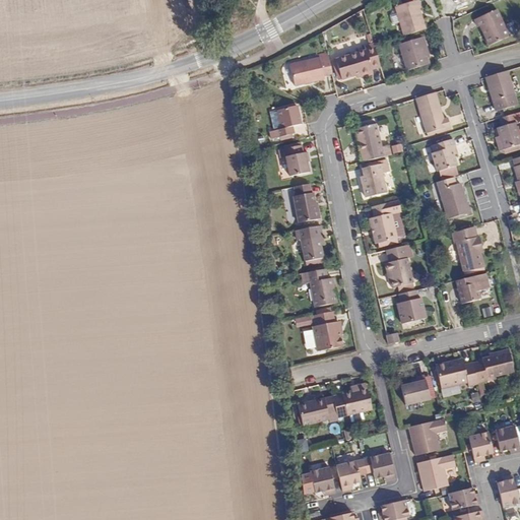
[(404,36),(421,30),(425,29),(418,8),(420,8),(418,0),(406,0),(407,2),(396,6),(404,36)]
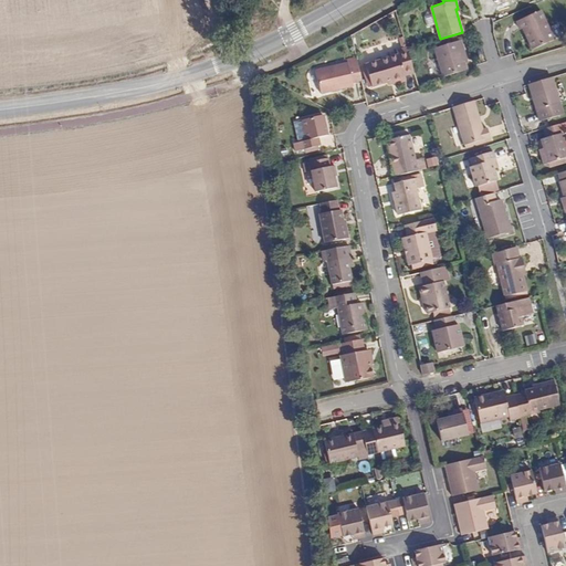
[(522,29),(531,49),(553,40),(540,11),(515,21),(519,29),(522,29)]
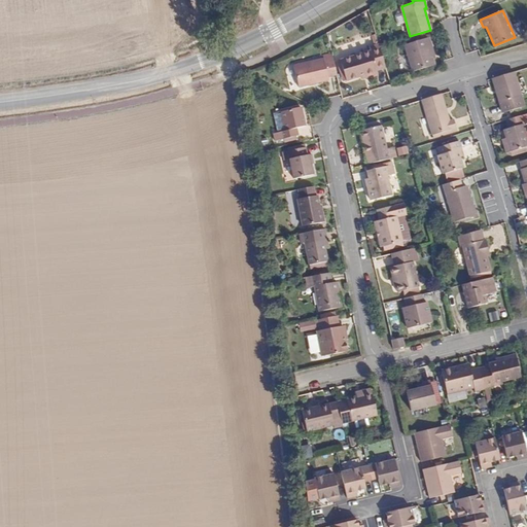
[(433,65),(431,58),(428,46),(430,46),(428,38),(405,45),(412,71),(433,65)]
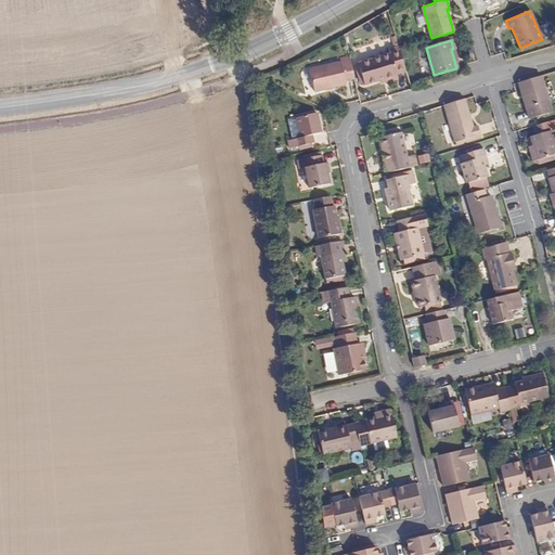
[(405,72),(399,48),(399,47),(389,49),(390,54),(359,63),(364,85),(397,76),(396,74),(405,72)]
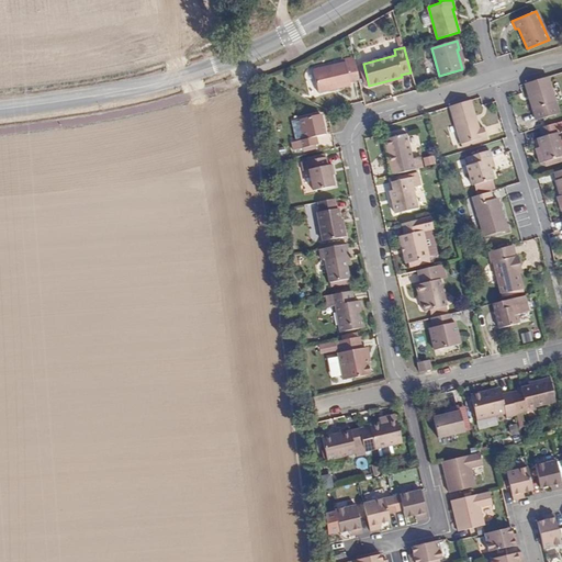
[(356,64),(353,56),(344,58),(345,62),(346,66),(356,64)]
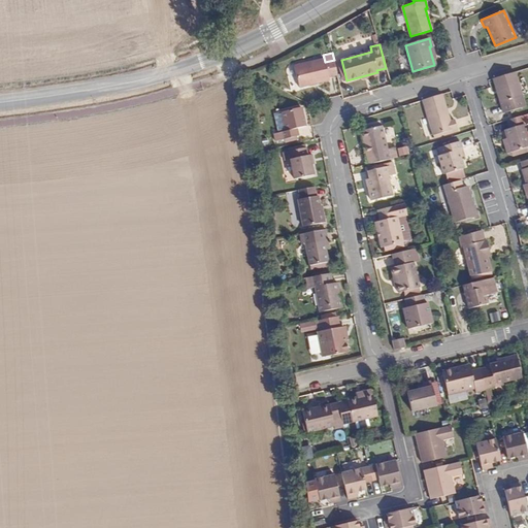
[(328,77),(337,75),(334,60),(325,62),(324,58),(295,64),(299,87),(329,80),(328,77)]
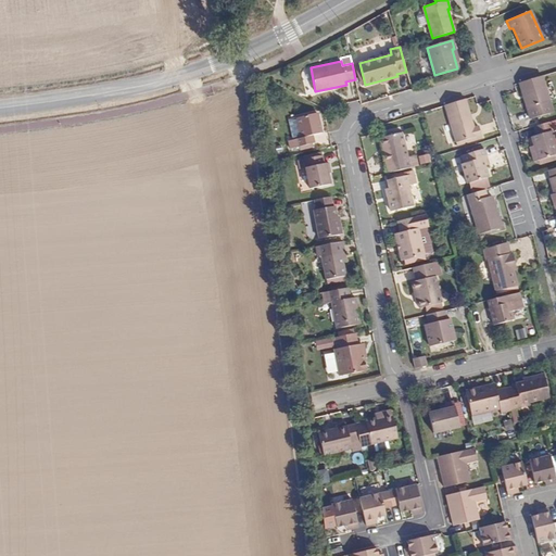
[(553,112),(542,76),(519,83),(530,118),(553,112)]
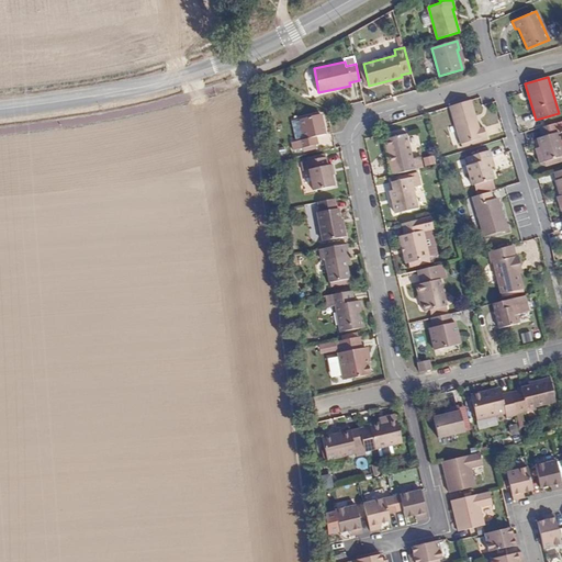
[(471,100),(449,107),(460,144),(464,143),(465,146),(472,144),(471,141),(486,136),(484,128),(479,130),(471,100)]
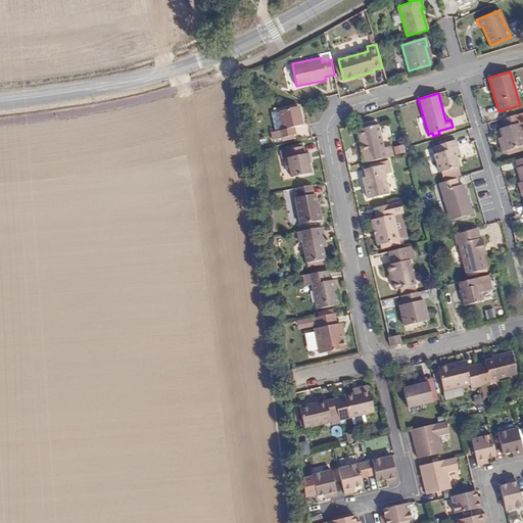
[(303,125),(298,107),(279,111),(283,130),(271,133),(273,140),(296,135),(294,128),(303,125)]
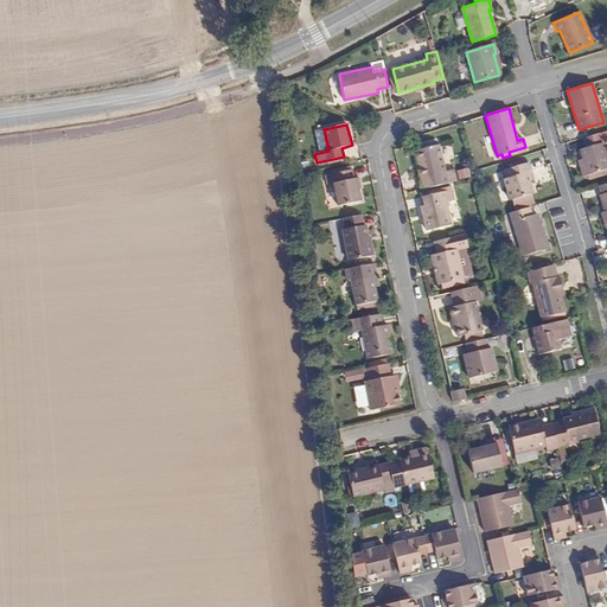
[(602,144),(599,134),(583,139),(586,148),(581,149),(587,173),(606,167),(606,154),(604,142),(602,144)]
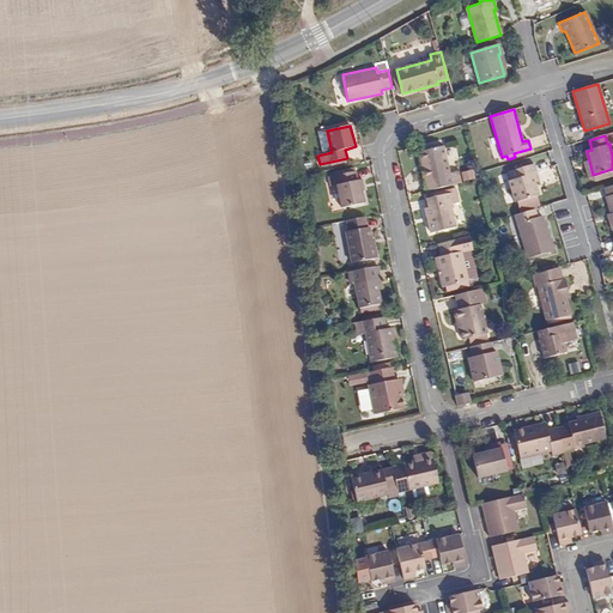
[(419,152),(429,192),(460,183),(456,171),(448,174),(442,146),(419,152)]
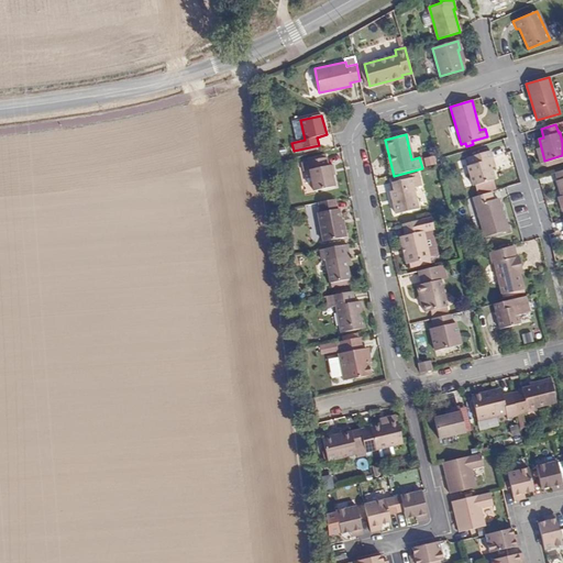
[(494,180),(490,168),(488,161),(492,159),(489,152),(467,158),(470,166),(467,167),(473,186),(494,180)]
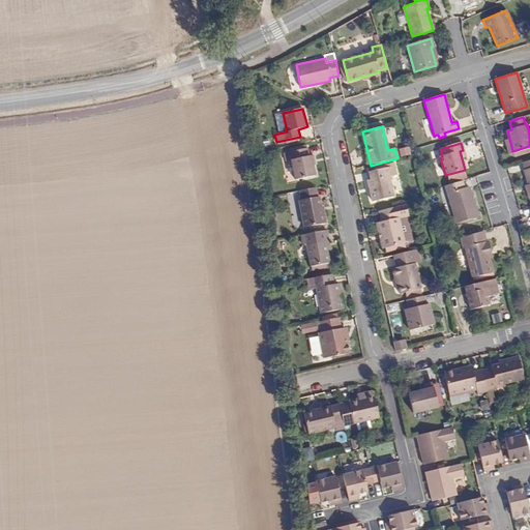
[(308,156),(306,148),(290,151),(295,179),(314,175),(312,165),(310,156),(308,156)]
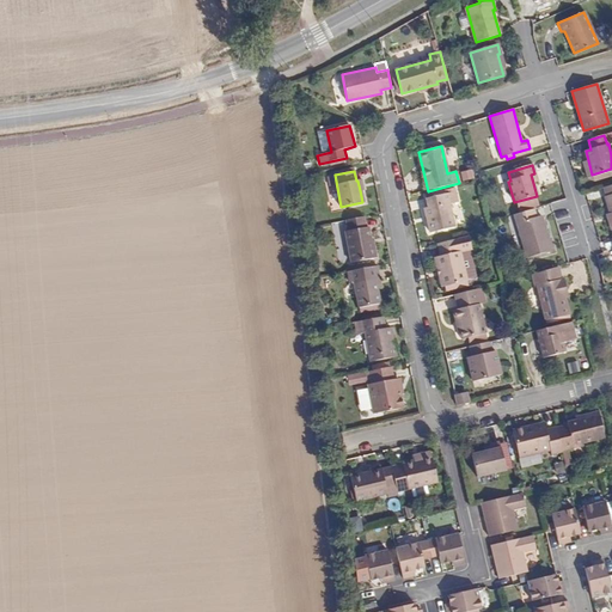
[(456,191),(446,194),(427,199),(428,208),(424,208),(426,209),(428,224),(430,233),(454,227),(450,204),(458,202),(456,191)]
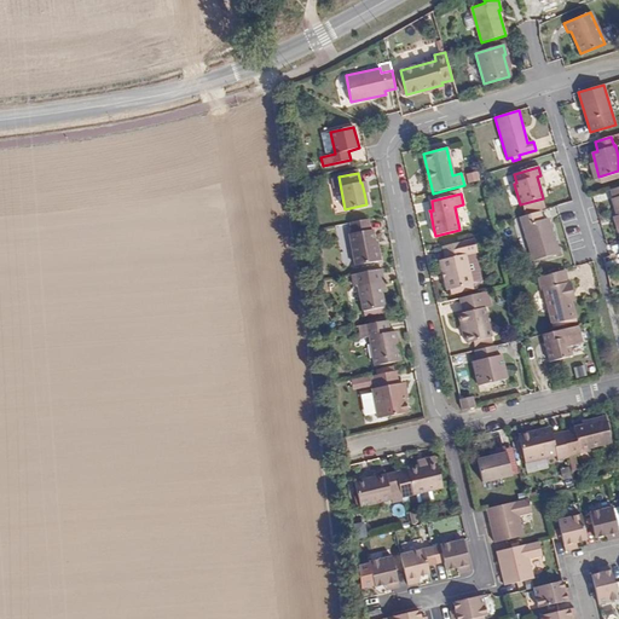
[(542,220),(539,212),(520,218),(533,260),(559,253),(549,219),(542,220)]
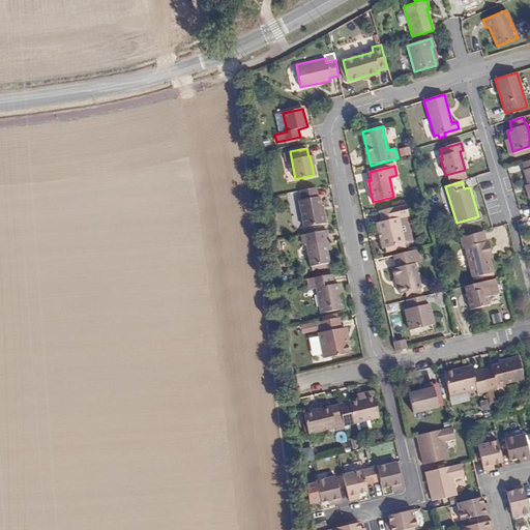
[(315,187),(299,190),(301,201),(299,201),(304,226),(324,223),(321,206),(319,196),(317,197),(315,187)]
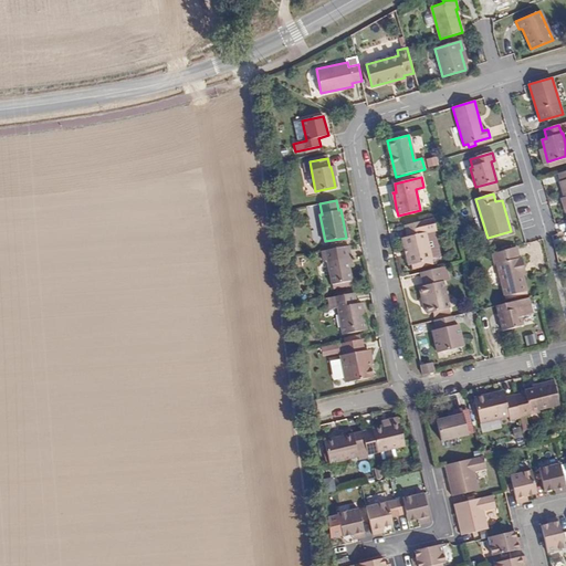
[(436,230),(433,219),(404,226),(407,238),(401,239),(404,249),(407,248),(408,254),(406,255),(408,265),(411,265),(431,260),(426,233),(435,231),(436,230)]
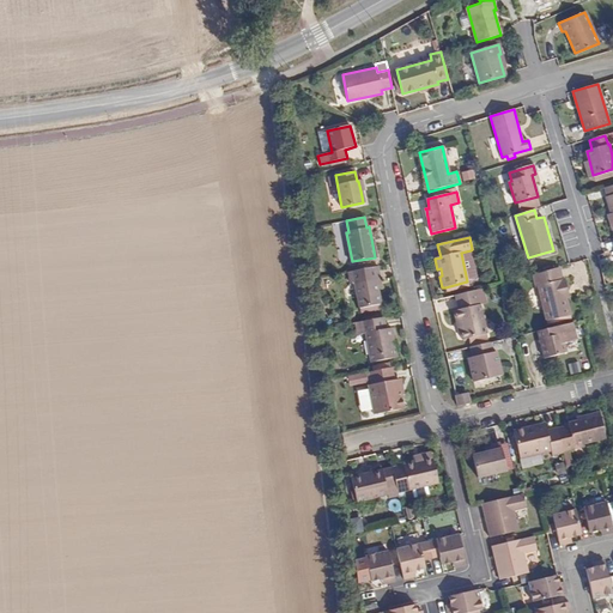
[(471,250),(461,253),(467,281),(473,280),(477,275),(471,250)]
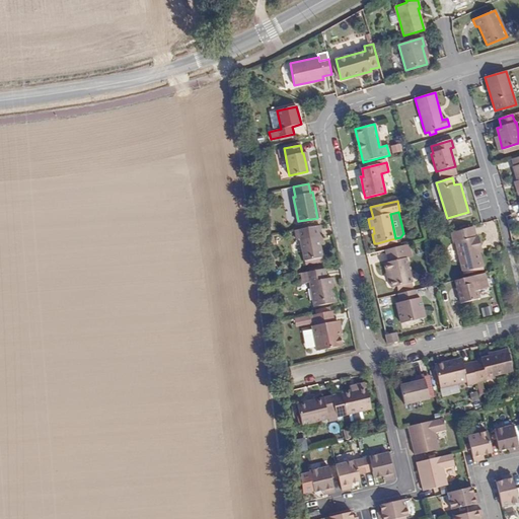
[(316,226),(295,230),(297,239),(300,239),(304,260),(322,256),(316,226)]
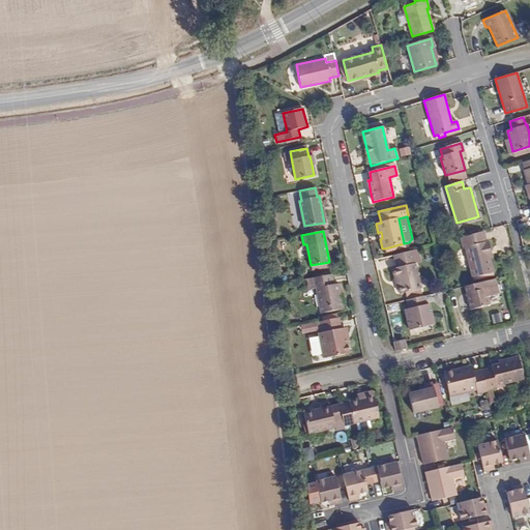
[(487,242),(483,231),(462,238),(464,247),(466,247),(473,277),(493,272),(490,258),(488,253),(491,252),(489,241),(487,242)]
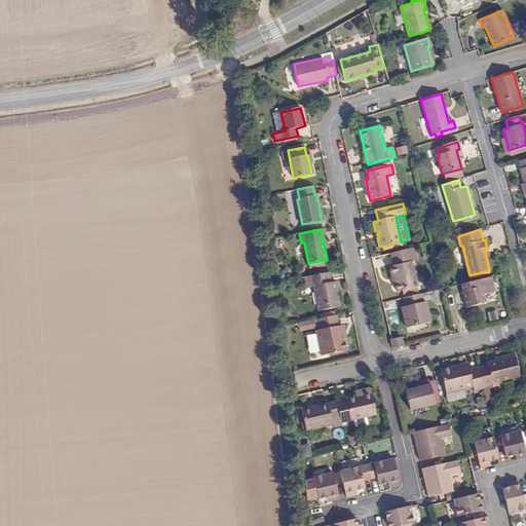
[(402,246),(401,241),(382,247),(383,250),(402,246)]
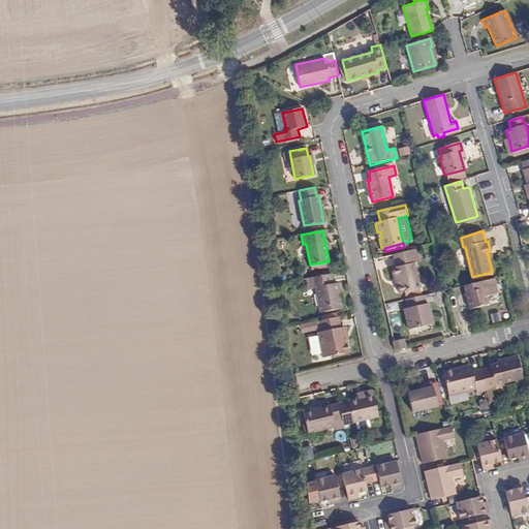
[(418,288),(410,251),(394,255),(397,267),(392,268),(394,278),(396,277),(399,292),(418,288)]
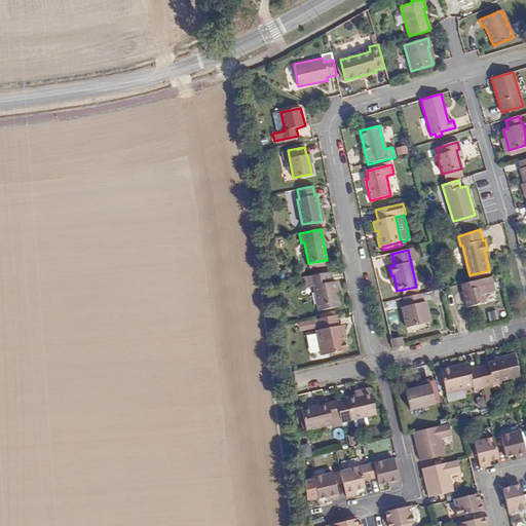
[(329,272),(305,277),(307,287),(314,286),(318,310),(338,306),(336,291),(337,290),(336,282),(331,283),(329,272)]
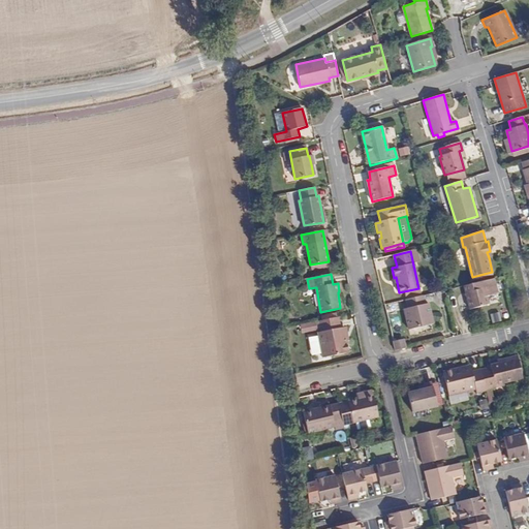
[(480,289),(478,282),(463,286),(469,309),(489,305),(485,288),(480,289)]
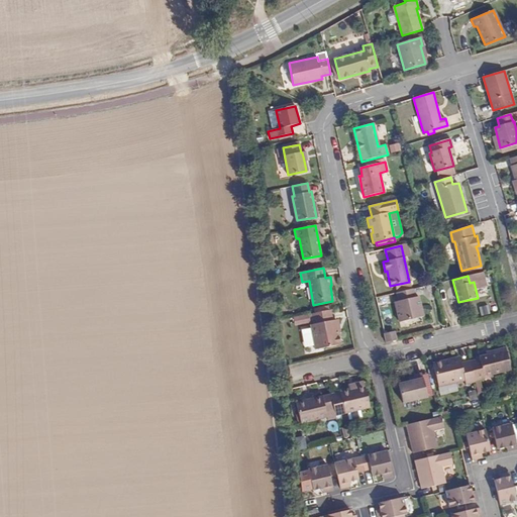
[(414,298),(412,289),(397,293),(399,302),(395,303),(399,322),(423,317),(418,297),(414,298)]
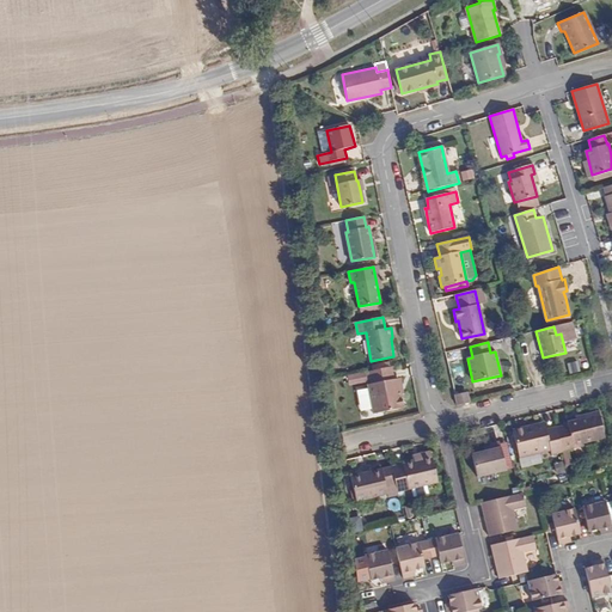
[(380,369),(372,371),(374,384),(372,384),(377,414),(403,409),(398,379),(393,380),(391,367),(389,367),(380,369)]
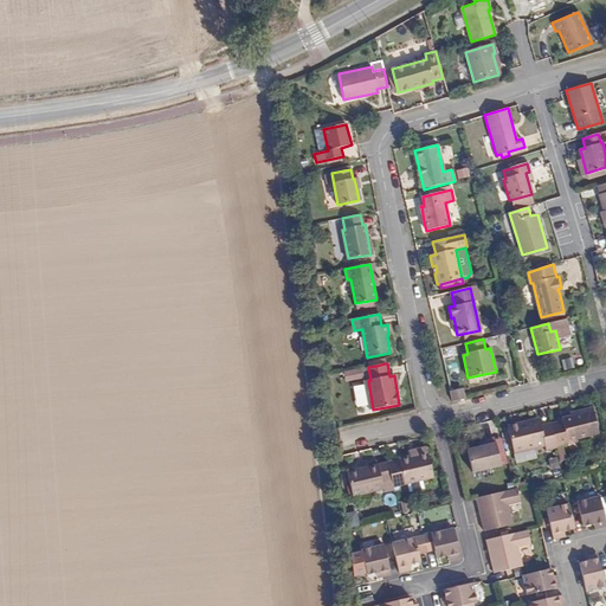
[(453,401),(465,399),(462,388),(451,391),(453,401)]
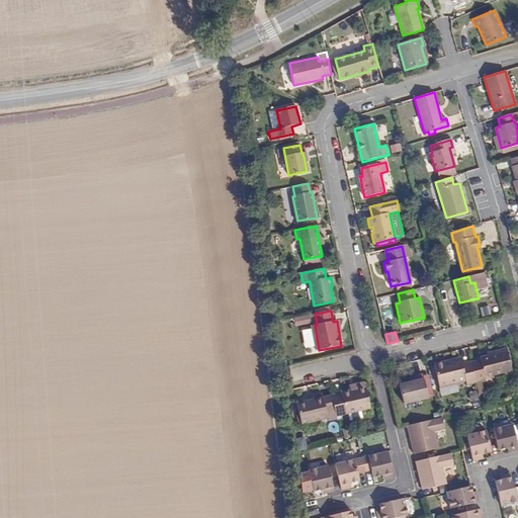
[(481,359),(470,362),(476,381),(485,378),(484,376),(511,369),(506,351),(487,356),(480,357),(481,359)]
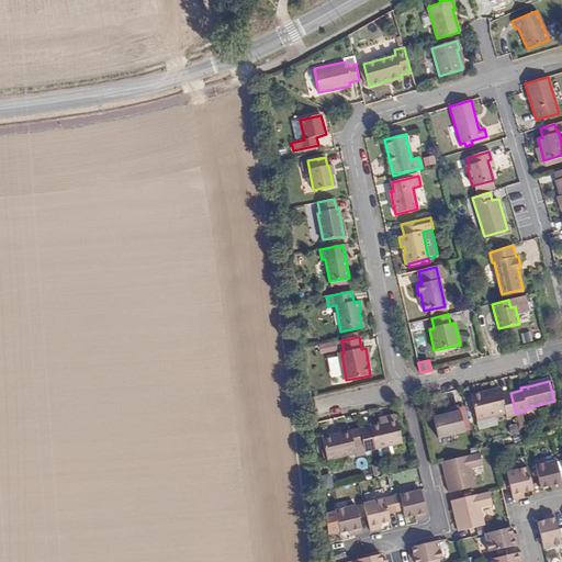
[(483,393),(471,395),(476,419),(505,413),(506,416),(516,414),(510,393),(501,395),(499,392),(483,396),(483,393)]
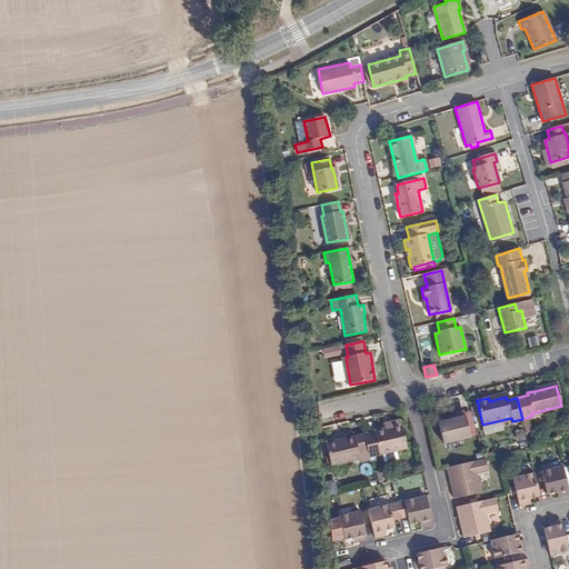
[(456,413),(456,416),(457,419),(450,420),(439,423),(443,443),(470,438),(463,411),(456,413)]
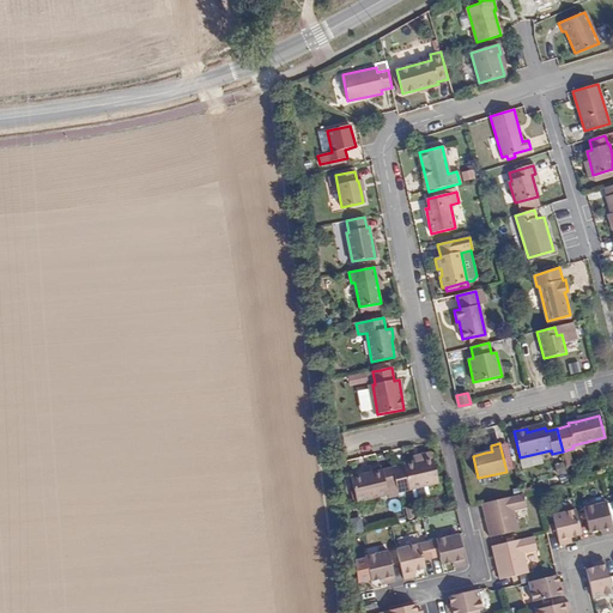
[(416,462),(392,468),(395,484),(398,492),(437,481),(431,453),(422,455),(423,461),(416,462)]
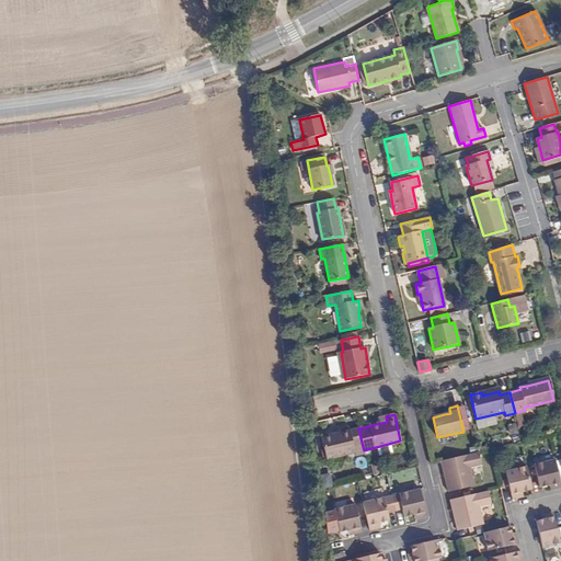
[(362,443),(358,428),(348,430),(352,445),(362,443)]
